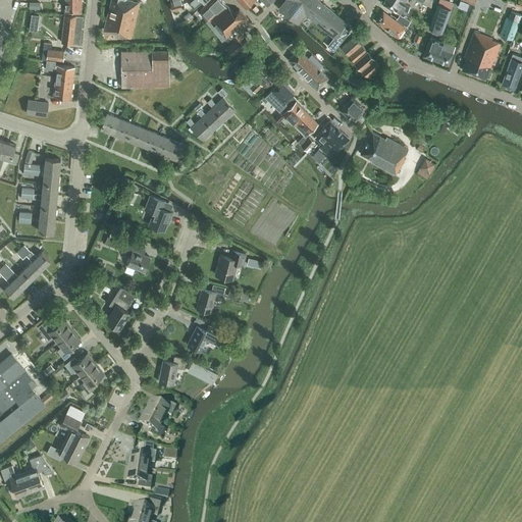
[(81,0),(64,0),(64,12),(82,13),(81,0)]
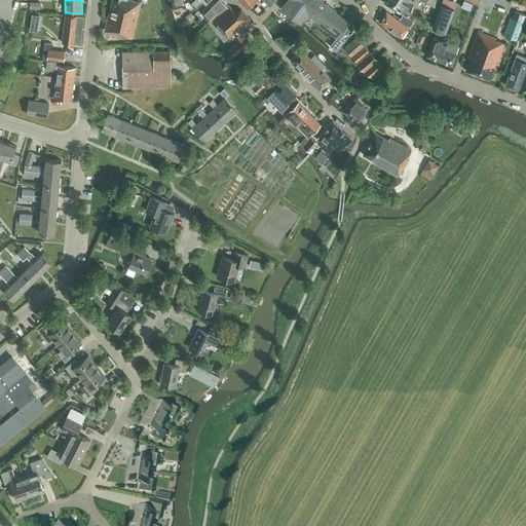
[(112,0),(105,30),(132,37),(140,3),(129,0),(112,0)]
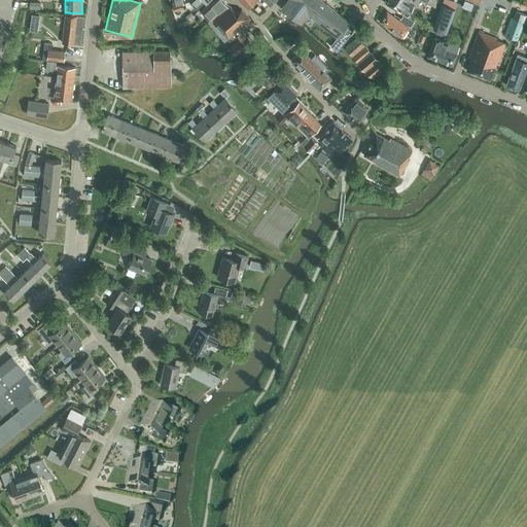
[(187,0),(188,0),(197,9),(205,0),(207,3),(209,0),(187,0)]
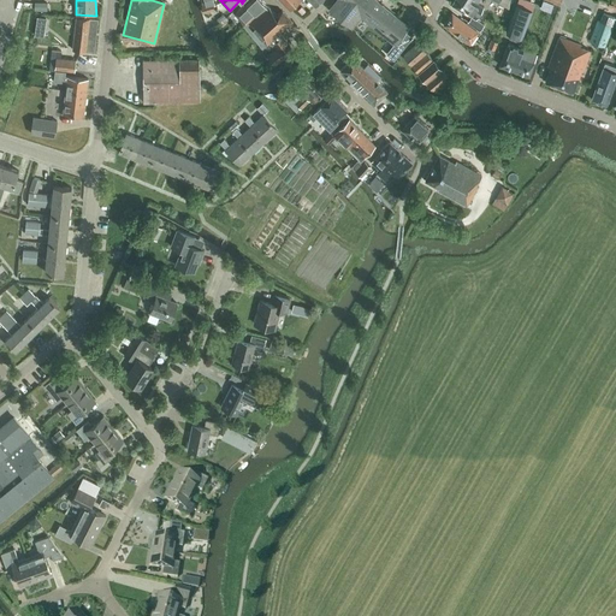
[(244,24),(267,6),(262,0),(248,0),(235,13),(244,24)]
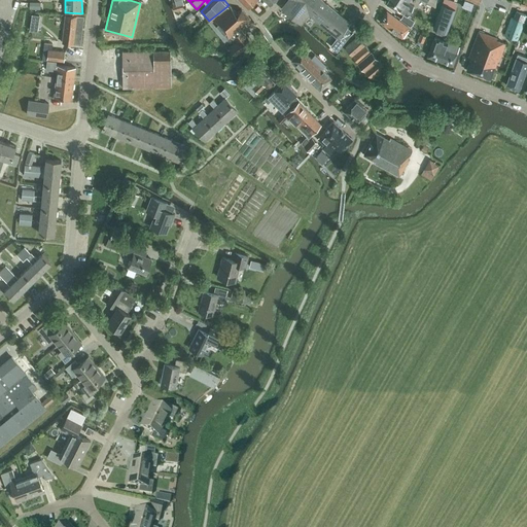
[(290,0),(283,9),(299,22),(307,12),(316,0),(290,0)]
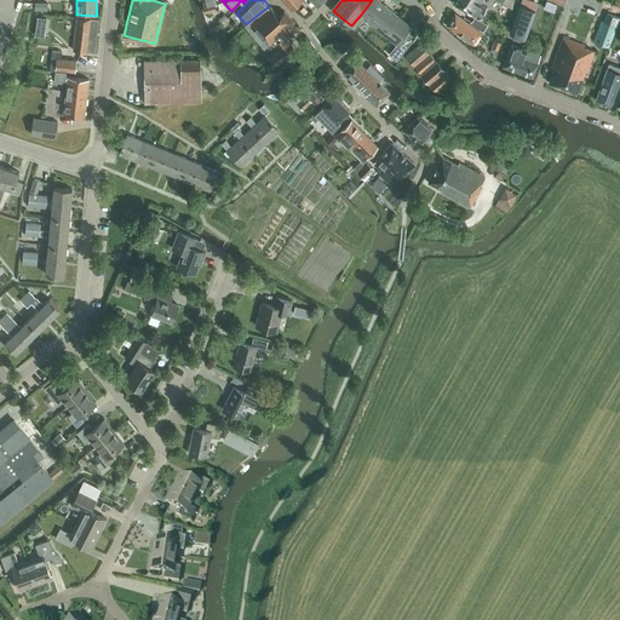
[(411,26),(379,0),(372,0),(361,15),(396,44),(389,53),(396,59),(414,38),(407,32),(411,26)]
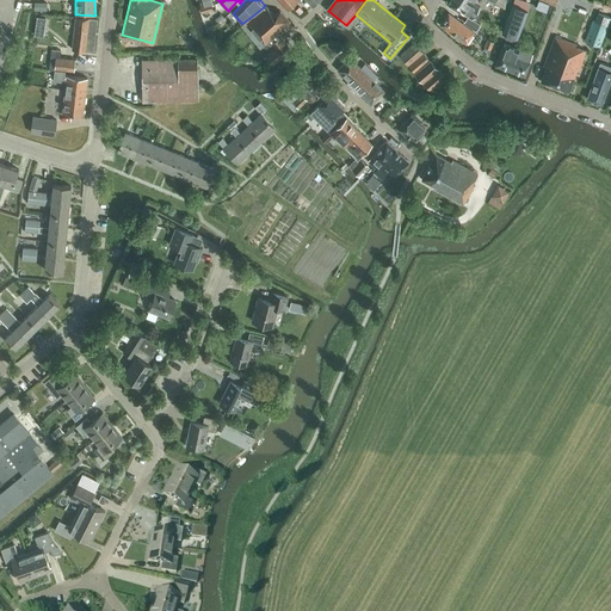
[(450,0),(449,4),(467,17),(463,22),(476,30),(480,24),(471,18),(480,7),(473,2),(474,0),(450,0)]
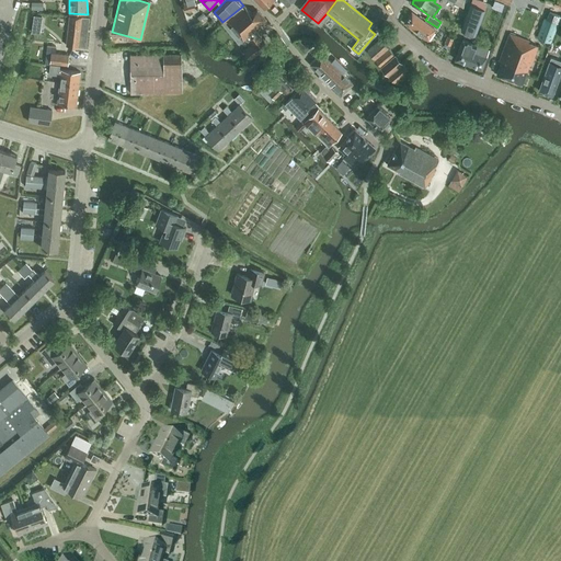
[(487,3),(478,0),(470,0),(460,30),(476,35),(487,3)]
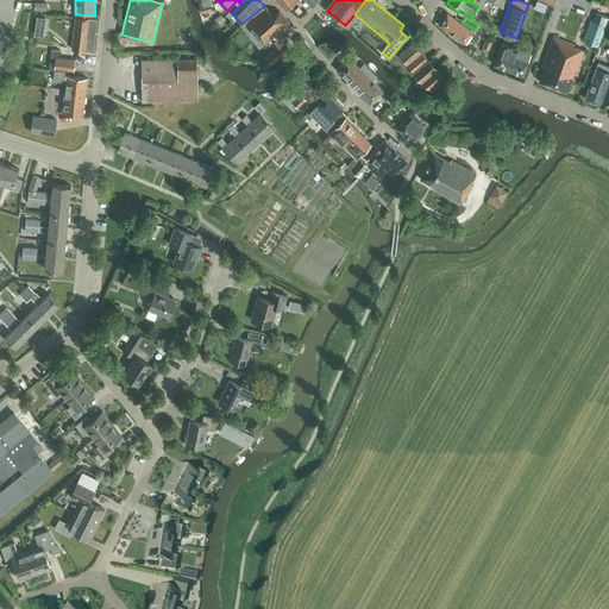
[(44,5),(35,2),(32,10),(42,12),(44,5)]
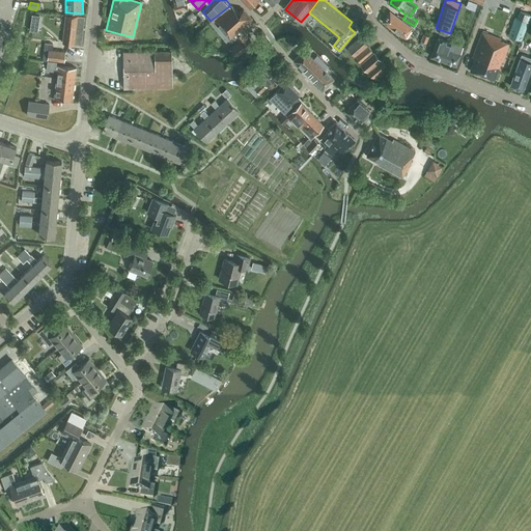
[(175,10),(186,8),(185,2),(174,4),(175,10)]
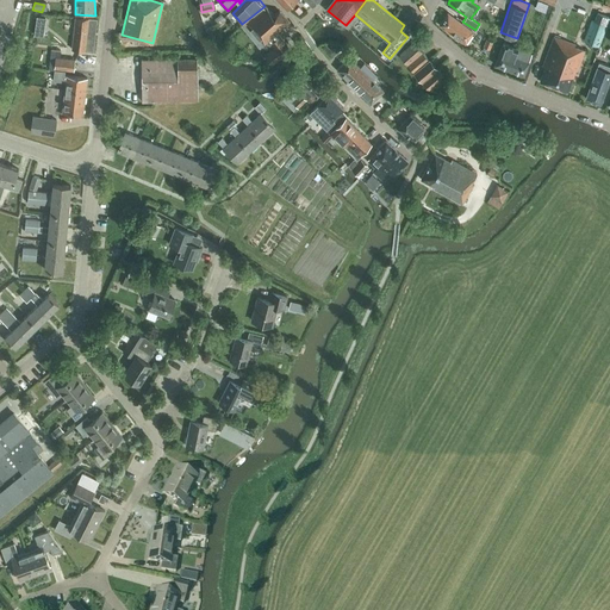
[(241,25),(250,36),(260,48),(267,42),(269,44),(272,43),(275,48),(265,56),(272,64),(291,49),(286,42),(281,38),(282,37),(277,32),(290,20),(279,11),(274,16),(265,5),(265,6),(242,24),(241,25)]
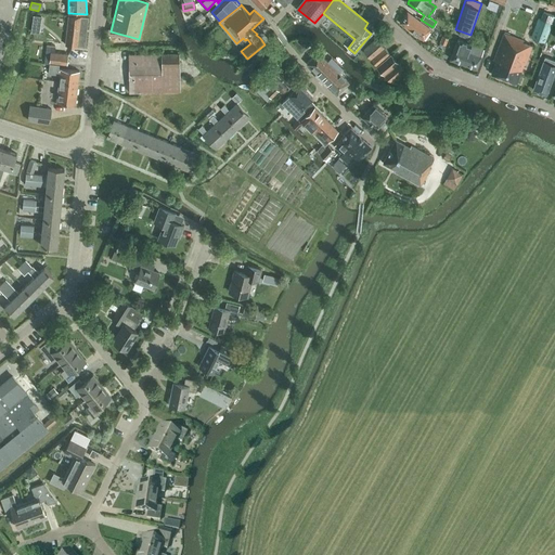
[(430,28),(408,12),(400,22),(423,39),(430,28)]
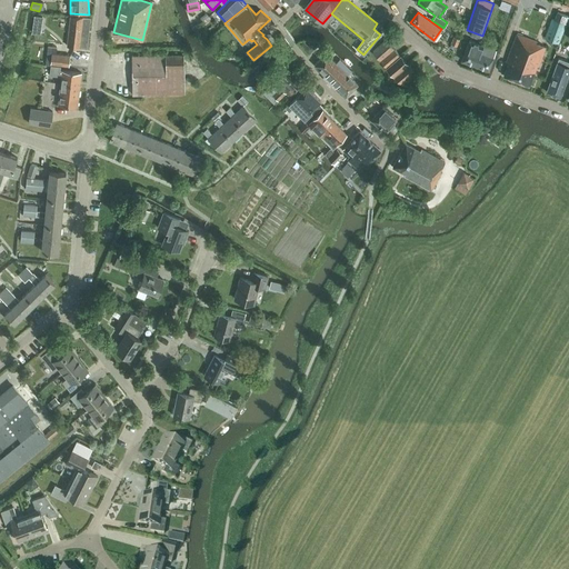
[(87,48),(90,18),(70,16),(67,46),(87,48)]
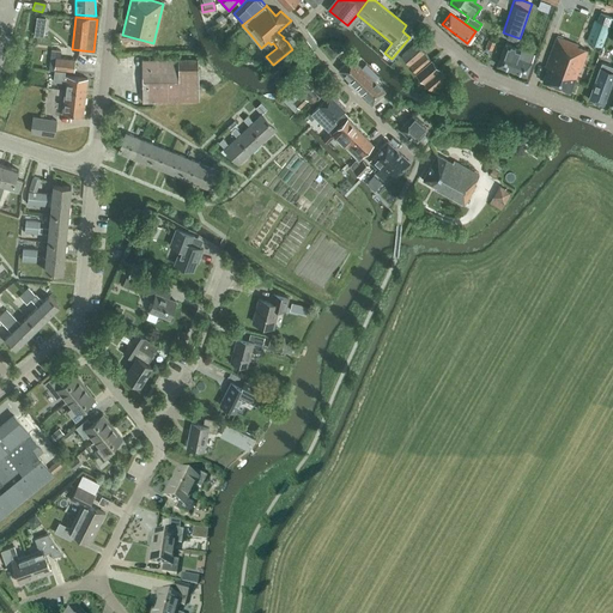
[(601,47),(610,25),(595,20),(587,41),(601,47)]
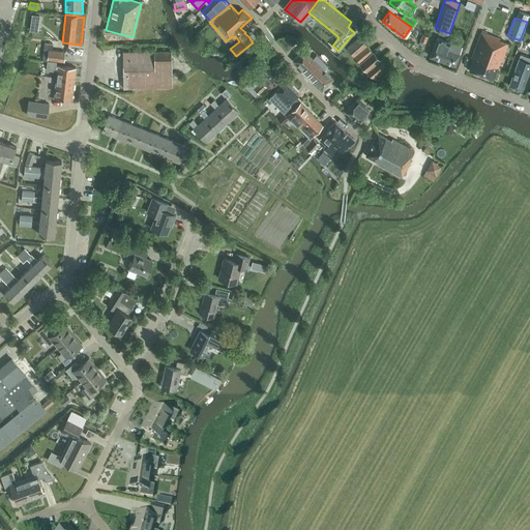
[(500,40),(500,38),(481,32),(471,58),(473,59),(469,70),(493,80),(500,61),(502,61),(508,43),(500,40)]
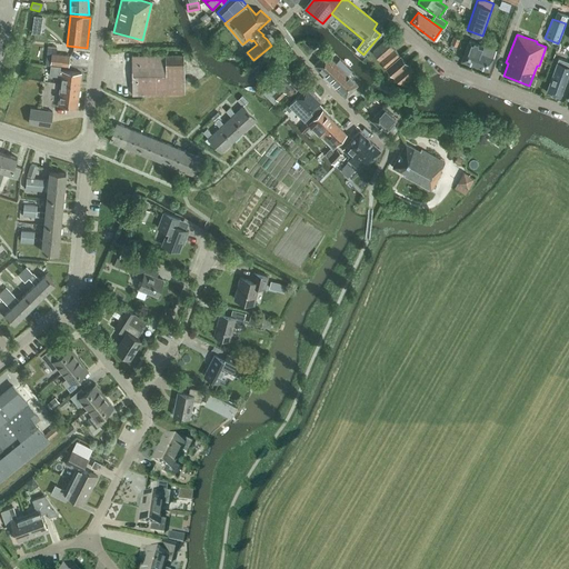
[(372,51),(380,60),(393,48),(386,40),(372,51)]
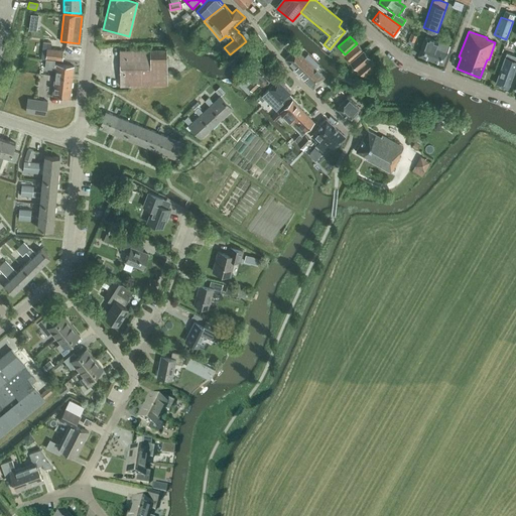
[(443,63),(448,48),(436,44),(437,41),(425,36),(419,54),(443,63)]
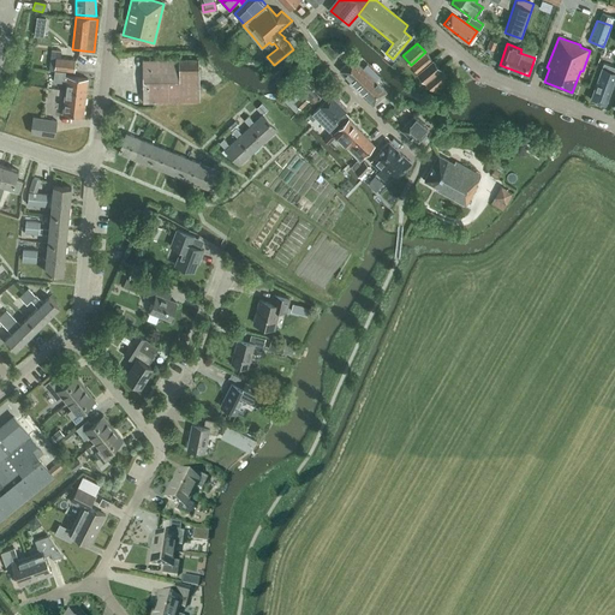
[(334,47),(328,53),(334,58),(339,53),(334,47)]
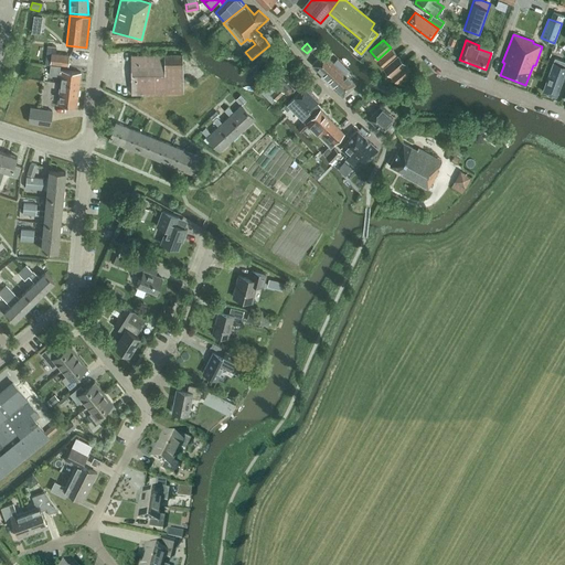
[(392,49),(379,61),(383,66),(396,55),(392,49)]
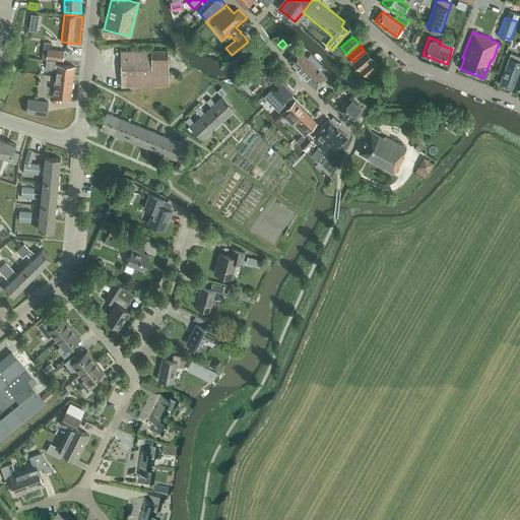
[(63,60),(64,51),(48,49),(47,53),(47,58),(63,60)]
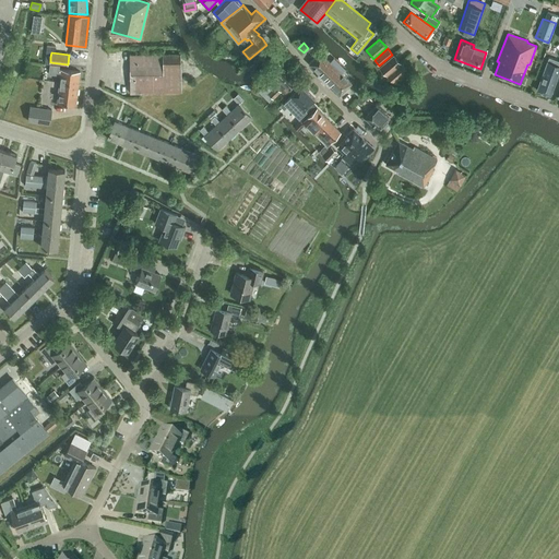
[(309,63),(319,73),(330,61),(320,52),(309,63)]
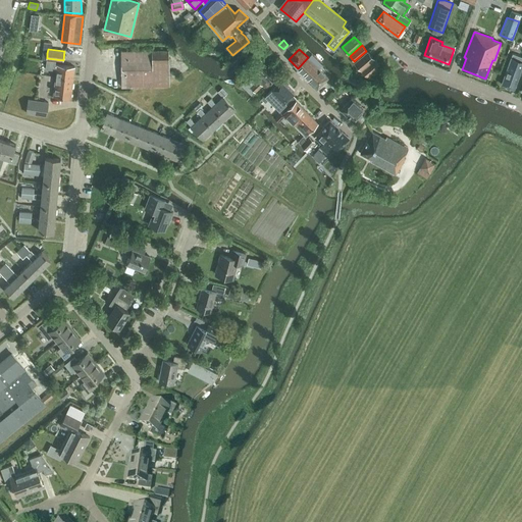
[(169,86),(168,50),(121,51),(122,87),(169,86)]
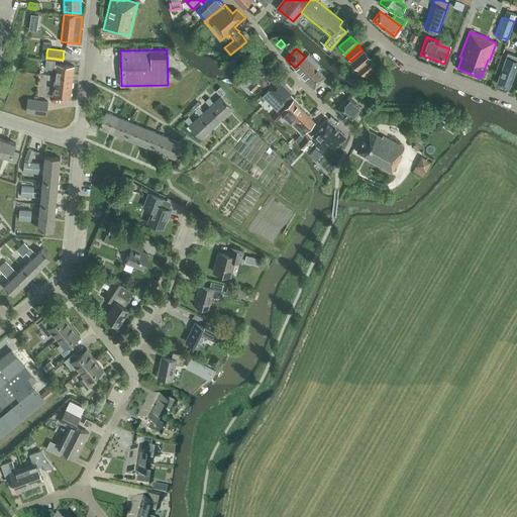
[(364,50),(351,62),(357,69),(370,58),(364,50)]
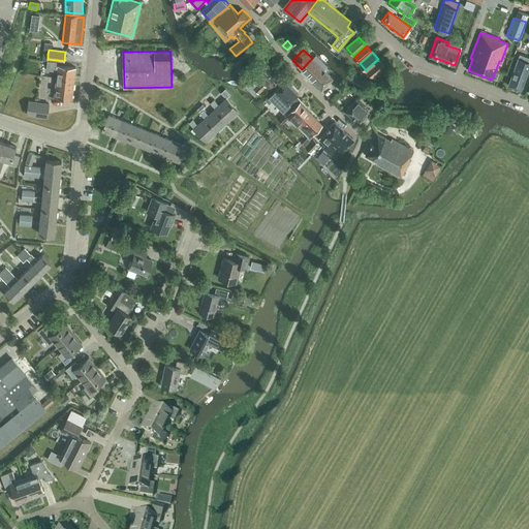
[(528,57),(520,54),(514,70),(508,85),(521,90),(526,74),(528,67),(528,66),(528,57)]
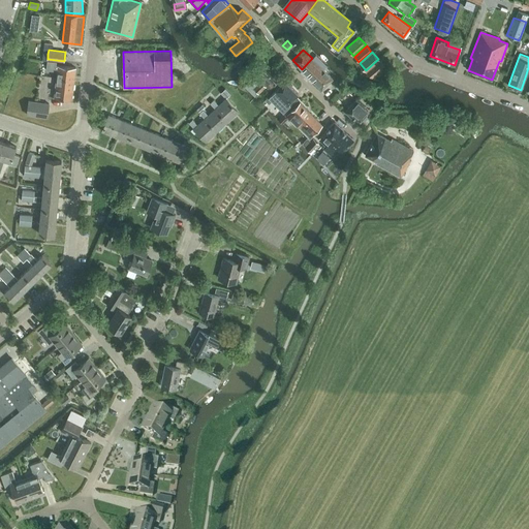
[(313,80),(323,69),(319,65),(321,62),(315,56),(312,58),(302,69),(313,80)]
